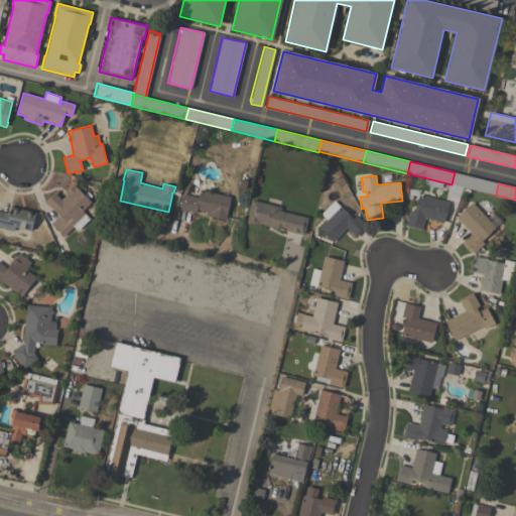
[(91,202),(82,211),(90,219),(78,231),(74,227),(63,237),(50,224),(59,215),(55,210),(53,212),(44,202),(49,196),(51,198),(57,190),(59,191),(56,195),(61,200),(67,195),(65,192),(67,190),(68,191),(73,186),(72,185),(74,184),(91,202)]
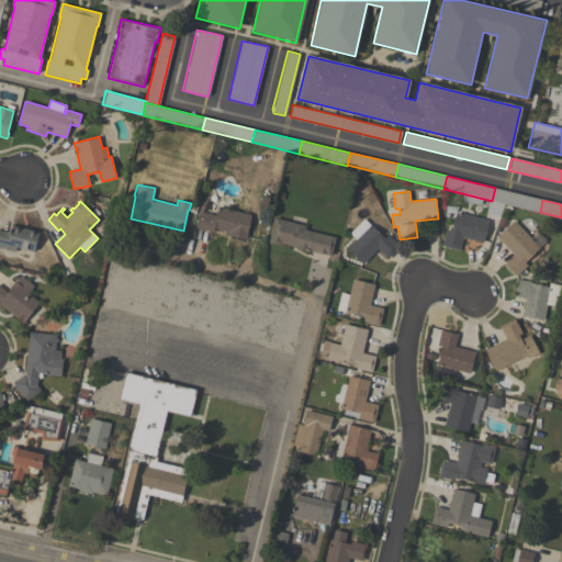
[(246,239),(224,234),(224,229),(214,227),(213,232),(197,227),(200,212),(216,215),(217,206),(251,214),(246,239)]
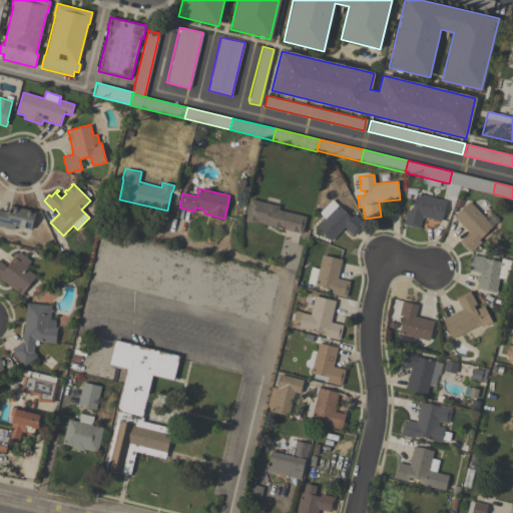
[(422,215),(419,228),(403,223),(407,209),(412,210),(417,193),(446,201),(441,220),(422,215)]
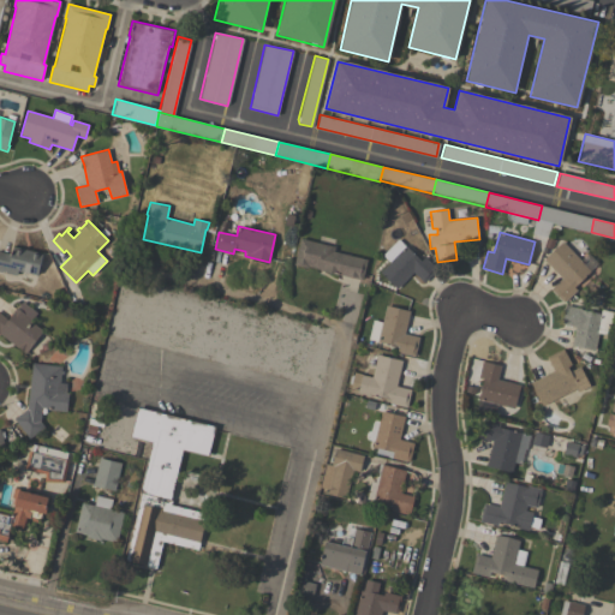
[(294,264),(300,238),(335,246),(334,251),(368,260),(363,280),(338,274),(338,275),(323,272),(324,270),(309,267),(308,268),(294,264)]
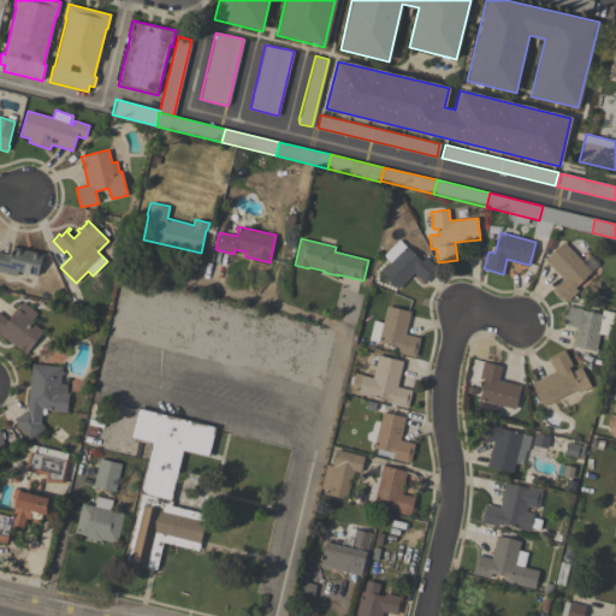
[(380,272),(390,262),(384,255),(398,240),(421,261),(425,258),(438,268),(424,283),(414,273),(398,289),(380,272)]
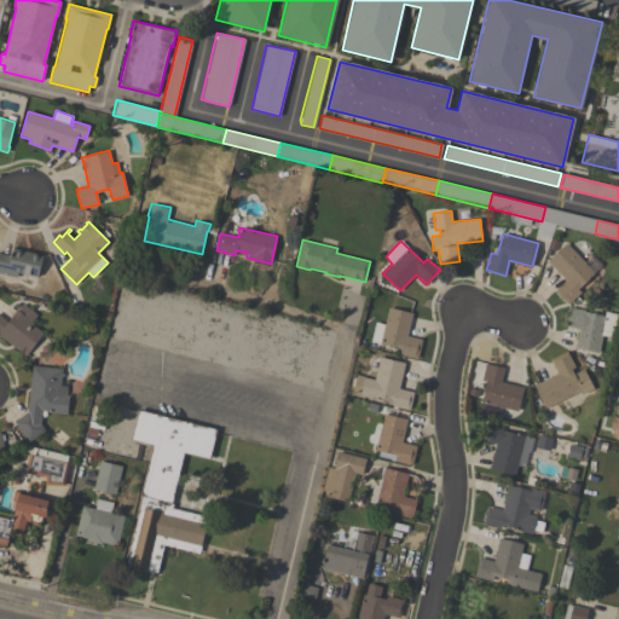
[(595,272),(578,289),(580,291),(567,304),(554,291),(566,281),(547,261),(565,243),(595,272)]
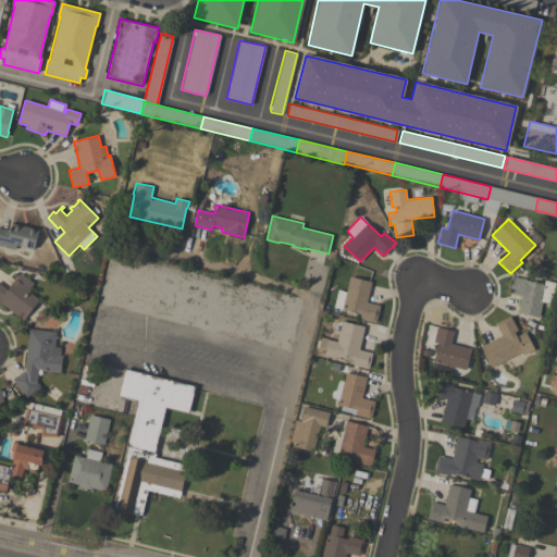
[(38,230),(34,249),(16,245),(15,249),(0,246),(0,227),(10,231),(12,223),(38,230)]
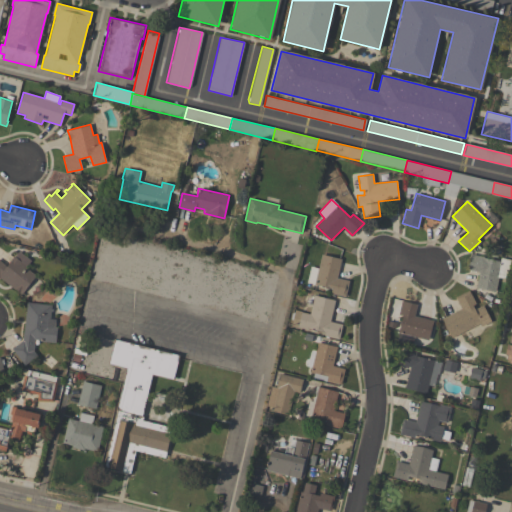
[(0,261),(6,266),(11,260),(11,259),(13,256),(14,257),(19,251),(31,261),(26,268),(35,275),(21,294),(0,278),(0,261)]
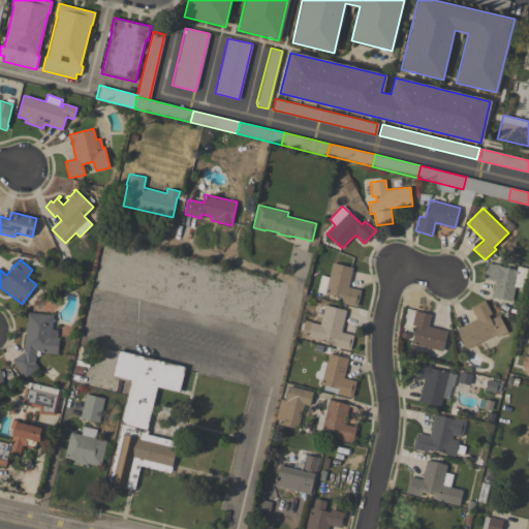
[(317,291),(320,275),(329,277),(332,262),(352,267),(348,287),(361,290),(358,307),(342,303),(343,298),(317,291)]
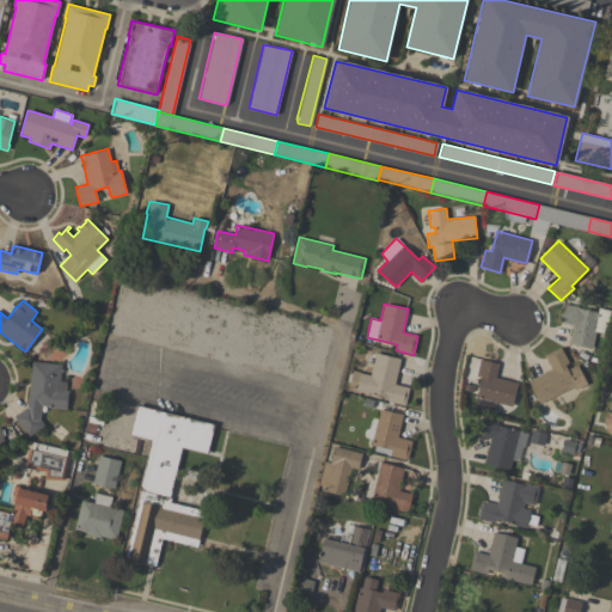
[(606,335),(595,332),(592,349),(569,344),(573,325),(560,323),(563,304),(577,306),(577,308),(598,312),(598,308),(611,311),(606,335)]
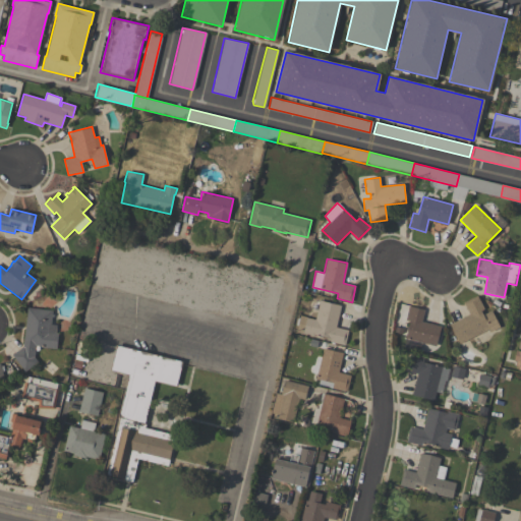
[(490,310),(499,327),(489,332),(487,329),(459,343),(450,324),(469,314),(463,302),(477,296),(483,309),(480,310),(483,314),(490,310)]
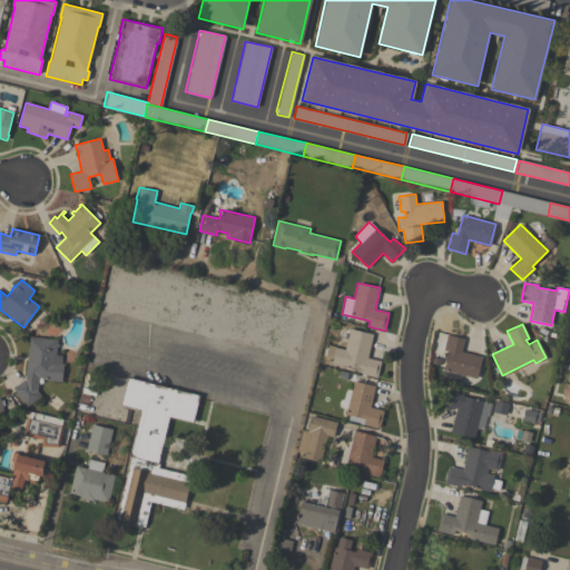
[(373,334),(367,357),(381,361),(377,377),(362,373),(363,370),(343,365),(343,366),(332,364),(331,364),(324,363),(326,356),(324,355),(325,347),(327,349),(328,345),(336,346),(335,347),(345,350),(350,328),(373,334)]
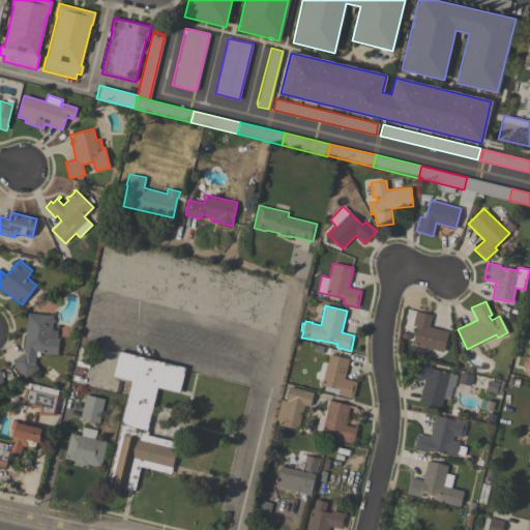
[(412,344),(416,326),(413,325),(416,312),(432,315),(429,327),(448,331),(443,351),(412,344)]
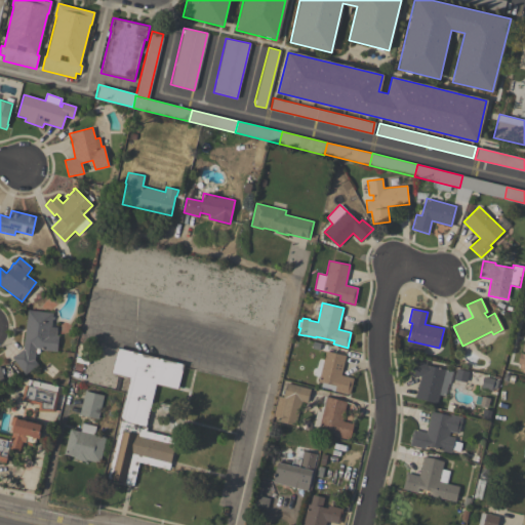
[(12,358),(23,350),(28,310),(52,313),(51,327),(56,327),(55,335),(58,335),(56,352),(40,350),(40,349),(36,348),(35,360),(38,365),(25,374),(12,358)]
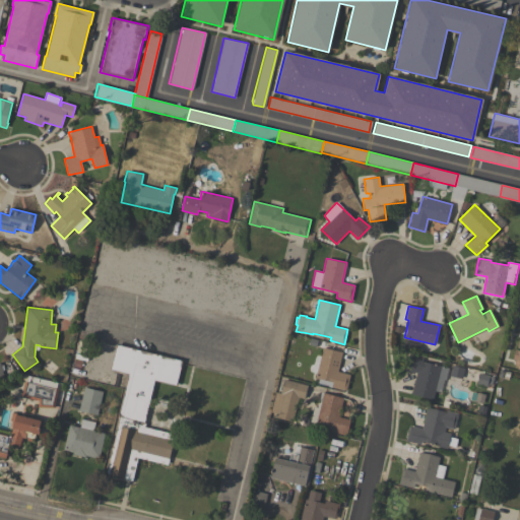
[(106,474),(120,417),(118,417),(129,374),(111,370),(117,344),(183,361),(176,387),(155,382),(144,427),(175,435),(167,465),(137,458),(132,480),(106,474)]
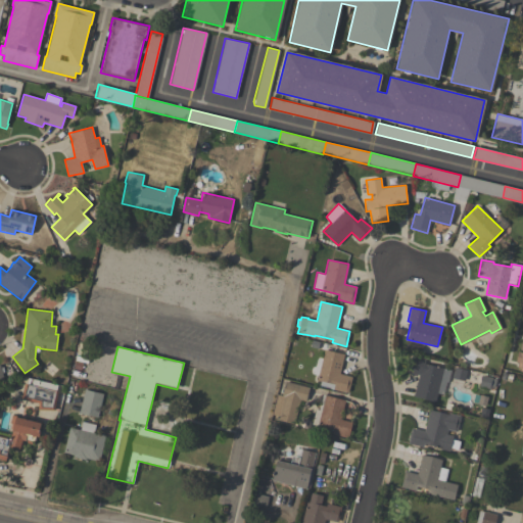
[(339,374),(351,377),(347,392),(319,385),(320,381),(317,380),(317,377),(310,375),(316,347),(325,349),(344,353),(339,374)]
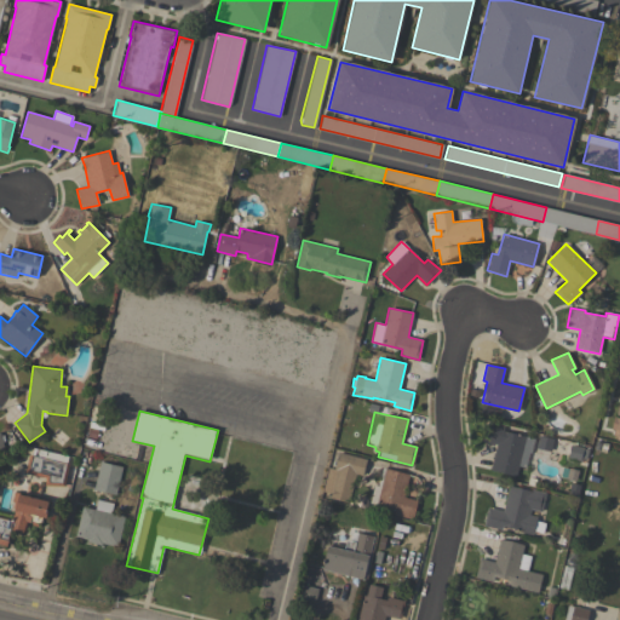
[(483,441),(488,423),(505,426),(504,431),(526,436),(516,476),(489,470),(497,445),(483,441)]
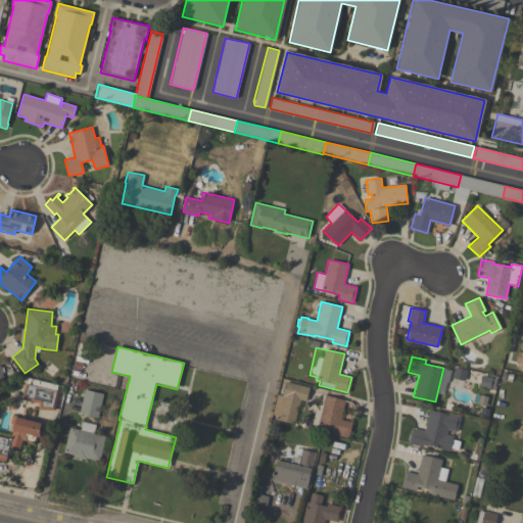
[(482,375),(492,377),(492,379),(496,379),(494,387),(490,387),(489,388),(479,386),(482,375)]
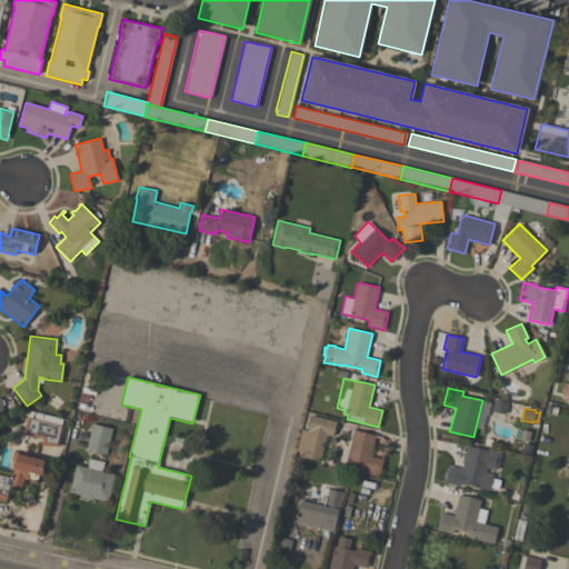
[(336,421),(332,437),(327,436),(320,461),(302,456),(303,452),(296,451),(301,429),(307,430),(310,415),(336,421)]
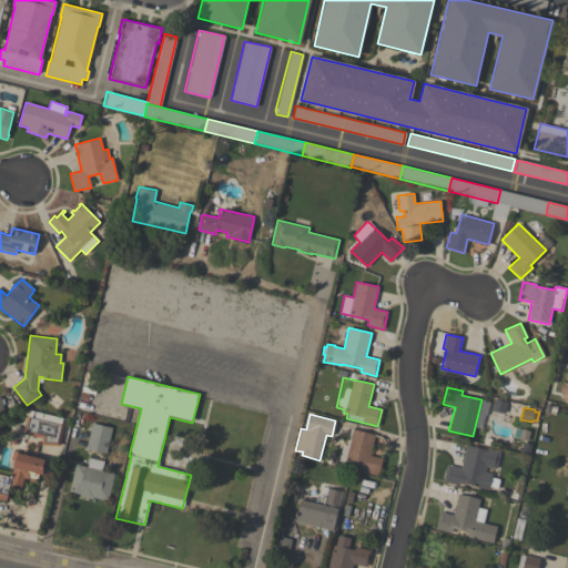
[(63,425),(59,445),(41,445),(41,437),(22,434),(26,417),(63,425)]
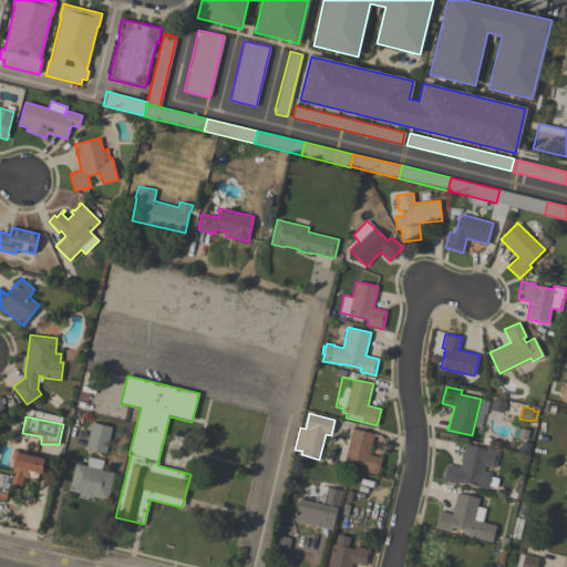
[(85,447),(92,422),(112,428),(105,453),(85,447)]
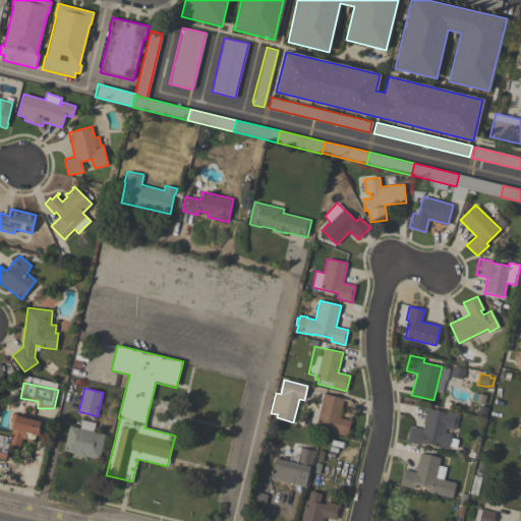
[(316,423),(324,393),(344,398),(339,418),(351,421),(347,437),(331,432),(332,427),(316,423)]
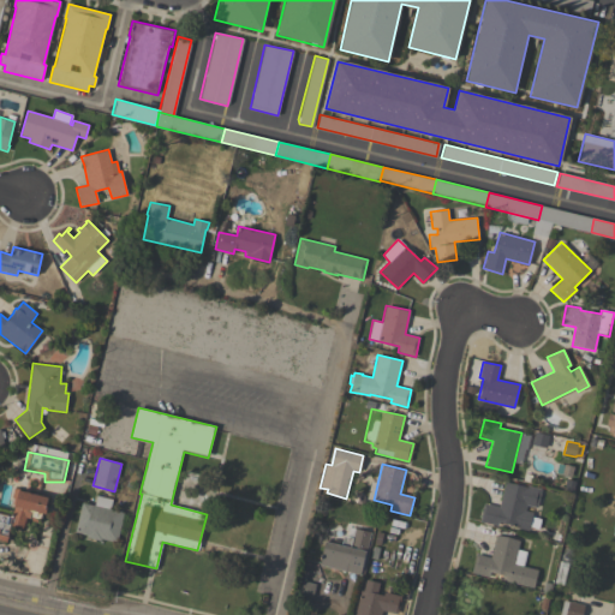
[(479,521),(484,503),(499,507),(505,482),(526,487),(527,485),(541,489),(537,507),(526,505),(525,511),(532,513),(532,517),(539,519),(537,529),(529,526),(529,531),(517,527),(517,526),(497,521),(497,525),(479,521)]
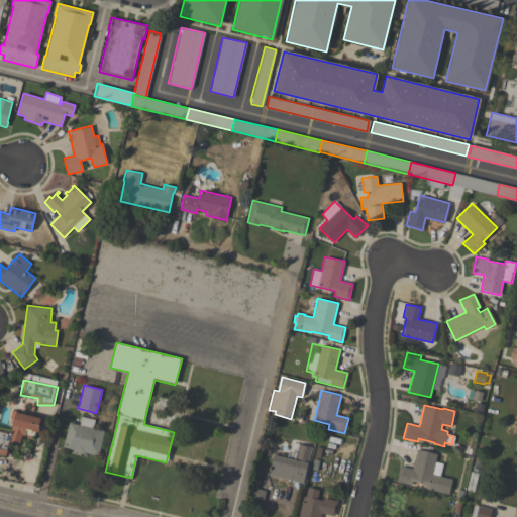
[(19,444),(10,442),(8,450),(7,449),(5,455),(0,453),(0,431),(9,434),(12,424),(10,424),(12,418),(10,418),(12,410),(16,411),(16,412),(40,418),(39,425),(40,426),(38,433),(35,432),(33,438),(22,435),(19,444)]
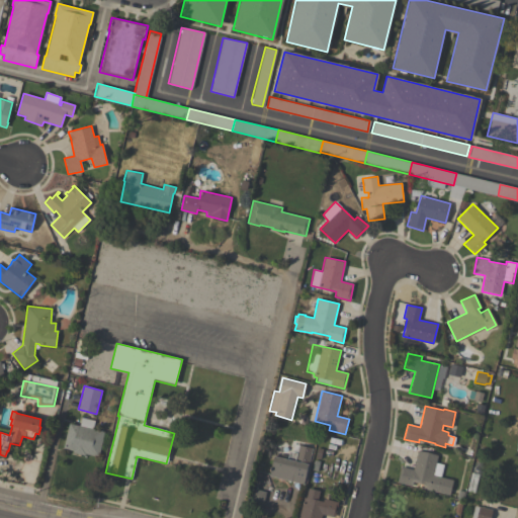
[(98,457),(85,454),(85,455),(73,452),(73,451),(63,448),(69,424),(79,426),(81,418),(94,421),(92,429),(104,432),(98,457)]
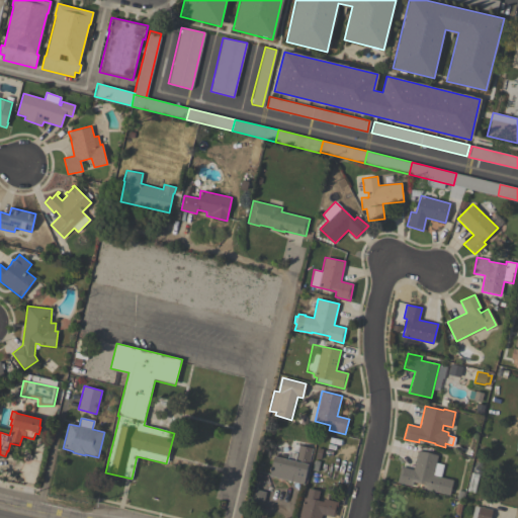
[(312,448),(304,484),(269,476),(274,455),(287,459),(289,451),(297,453),(298,445),(312,448)]
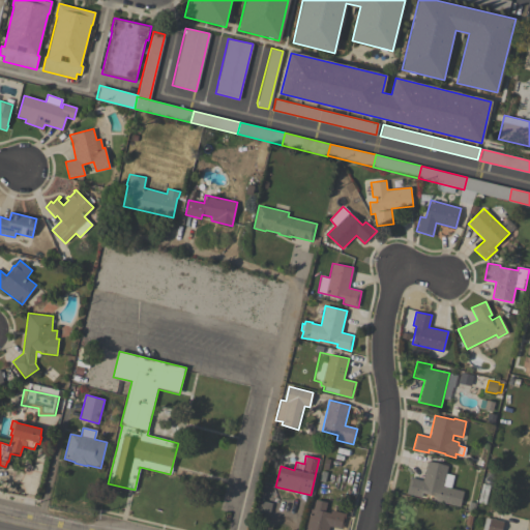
[(453,475),(450,488),(464,491),(460,507),(406,494),(410,477),(422,480),(428,461),(447,466),(446,473),(453,475)]
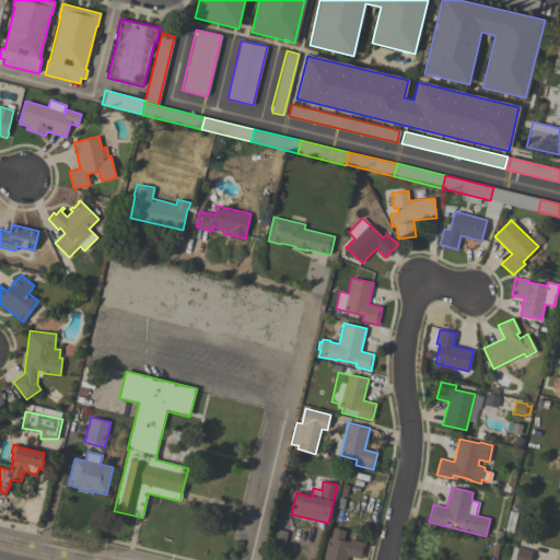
[(342,540),(349,543),(349,539),(365,543),(362,559),(348,556),(347,559),(322,559),(328,537),(330,537),(333,528),(345,531),(342,540)]
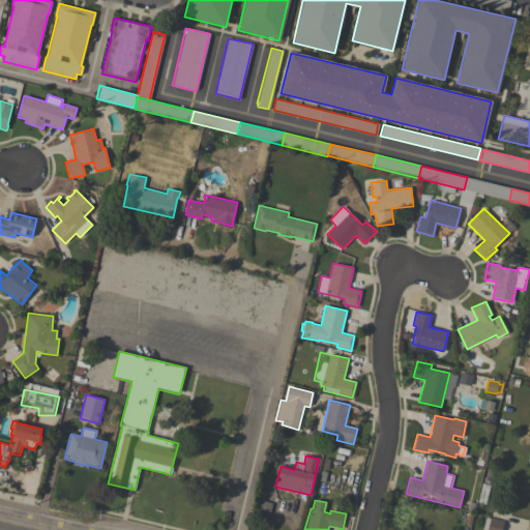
[(503,521),(503,523),(504,523),(502,529),(482,529),(486,517),(503,521)]
